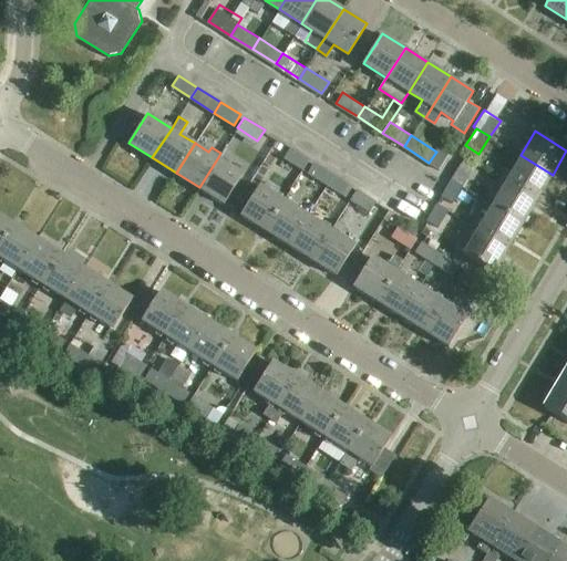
[(303,169),(310,158),(290,146),(284,156),(303,169)]
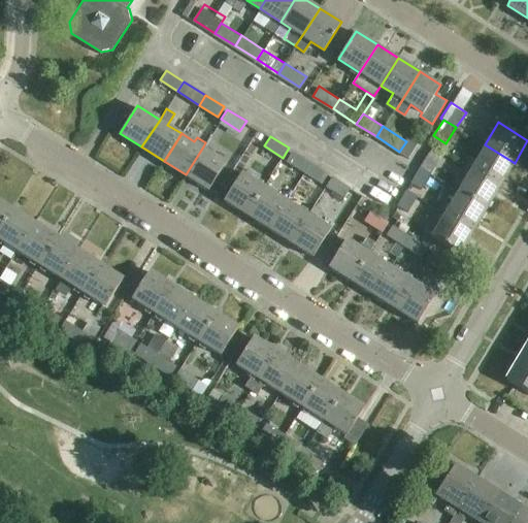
[(501,185),(515,163),(485,144),(471,167),(501,185)]
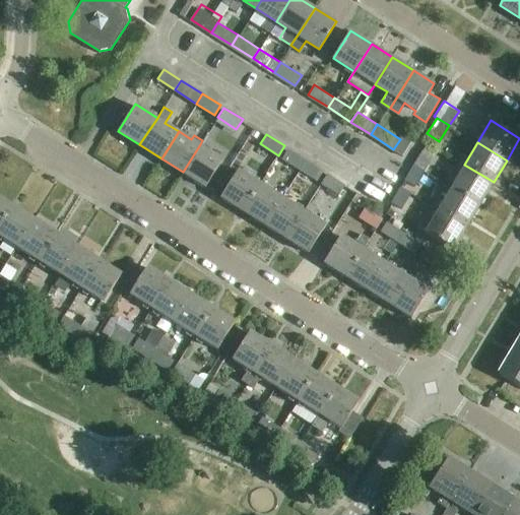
[(200,144),(183,172),(204,186),(221,158),(200,144)]
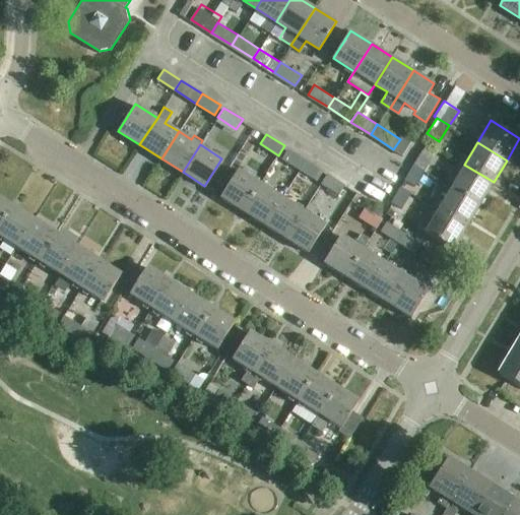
[(300,169),(306,159),(287,148),(281,157),(300,169)]
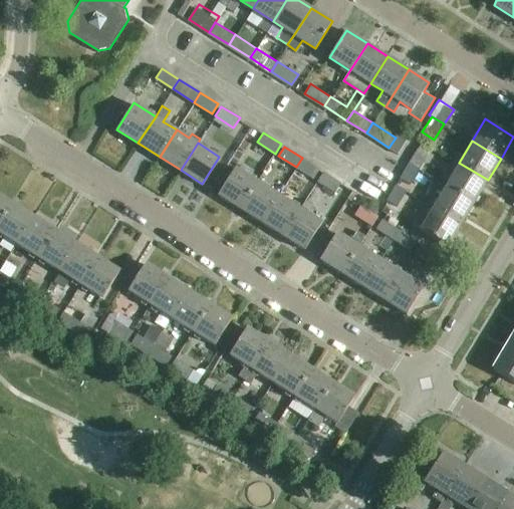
[(410,163),(419,168),(428,154),(418,148),(410,163)]
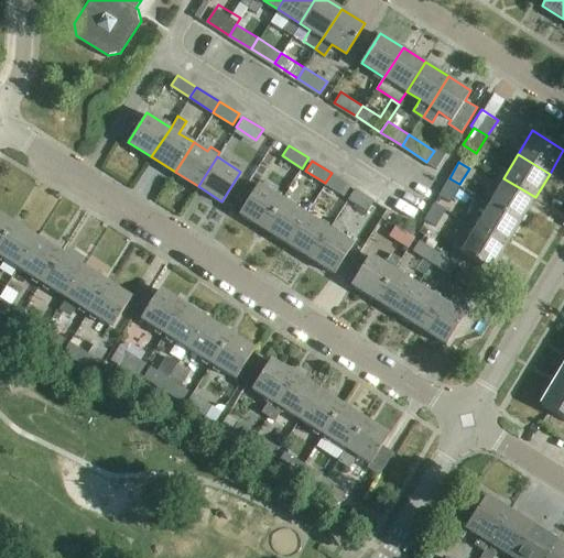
[(332,173),(325,183),(344,195),(350,185),(332,173)]
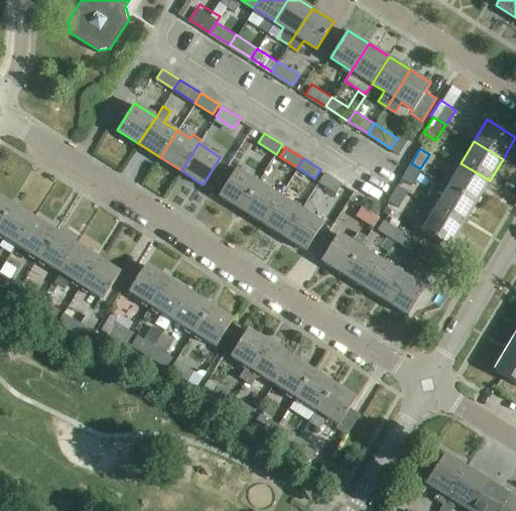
[(412,183),(420,168),(411,163),(402,177),(412,183)]
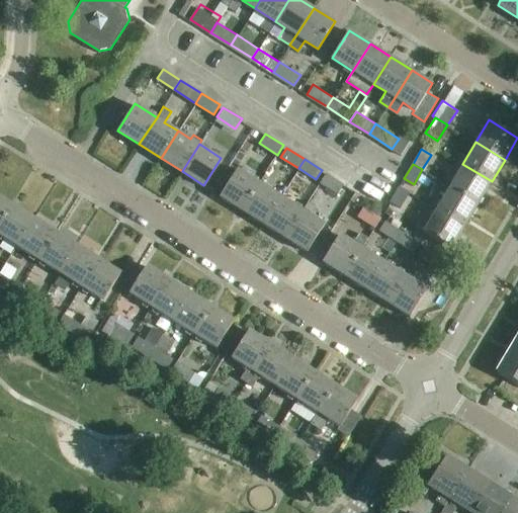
[(479,203),(492,181),(462,164),(449,186),(479,203)]
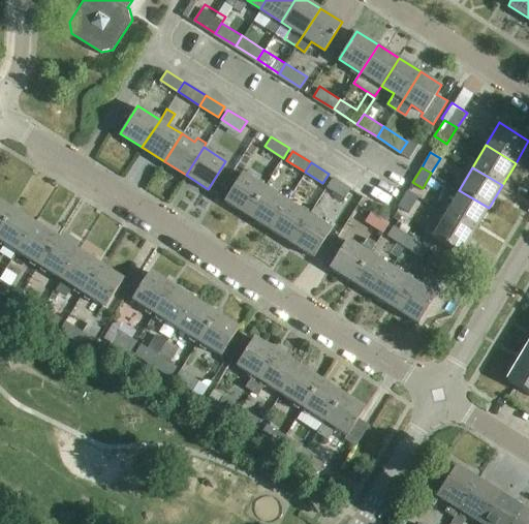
[(246,213),(263,185),(241,172),(223,198),(246,213)]
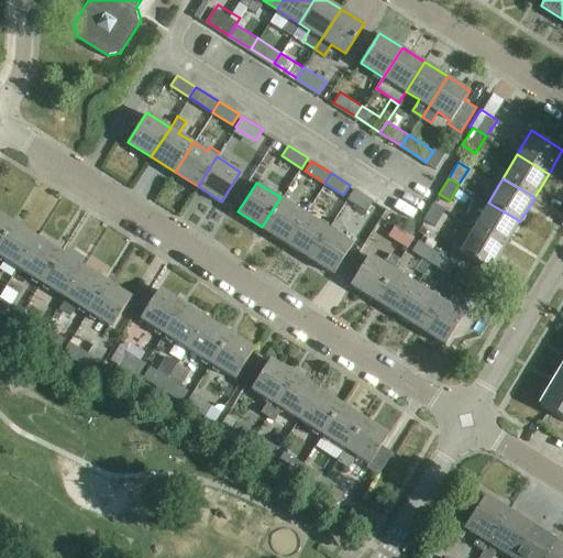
[(367,210),(374,200),(354,187),(348,198),(367,210)]
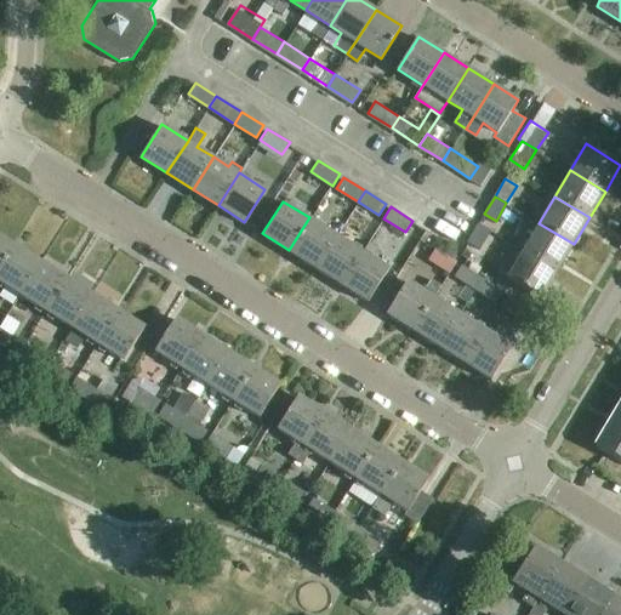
[(314,267),(335,234),(309,217),(289,250),(314,267)]
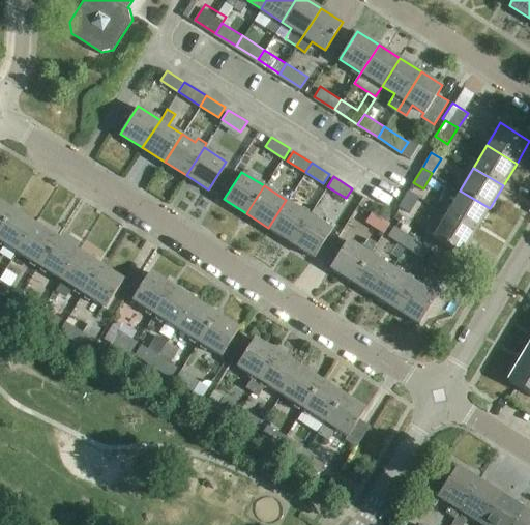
[(409,211),(418,197),(408,191),(400,205),(409,211)]
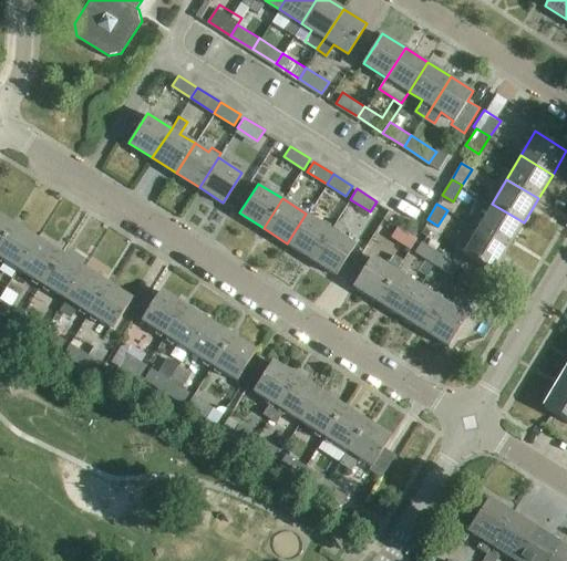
[(509,247),(524,222),(492,204),(477,228),(509,247)]
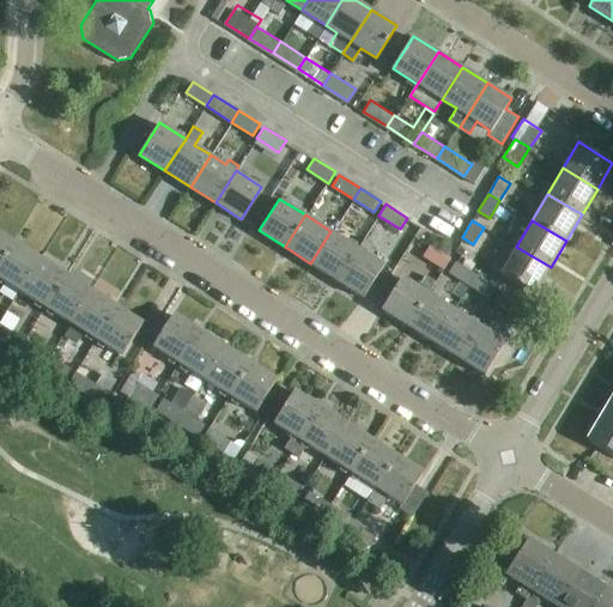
[(0,261),(13,241),(0,231),(0,261)]
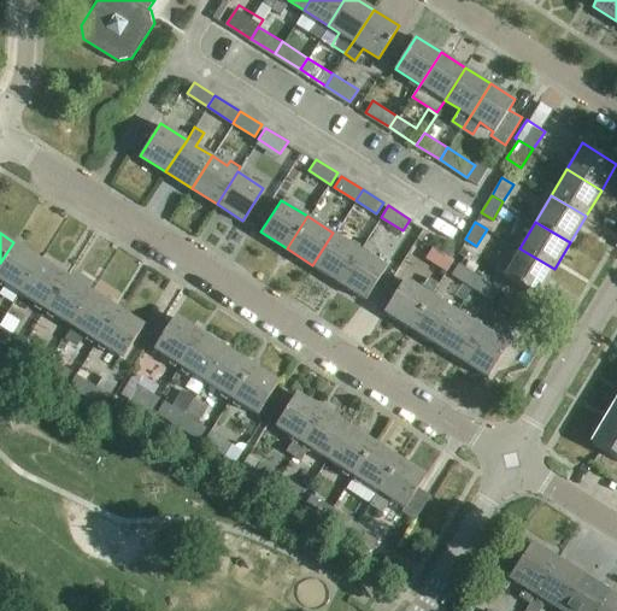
[(339,281),(359,250),(333,233),(312,265),(339,281)]
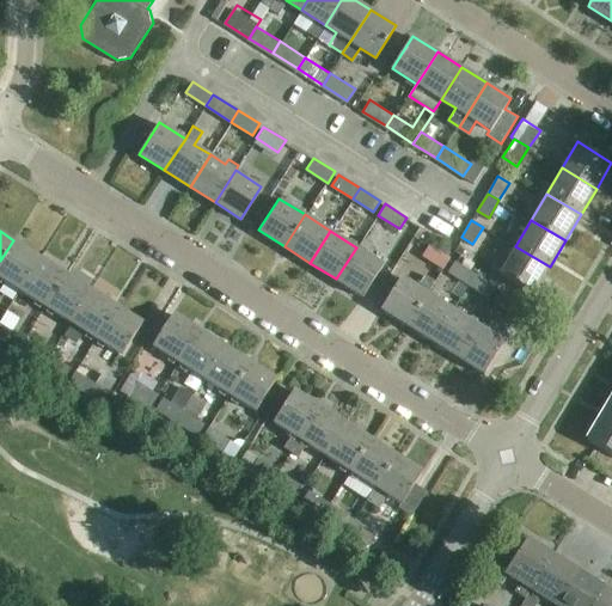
[(0,277),(18,289),(40,256),(13,240),(0,261),(0,277)]
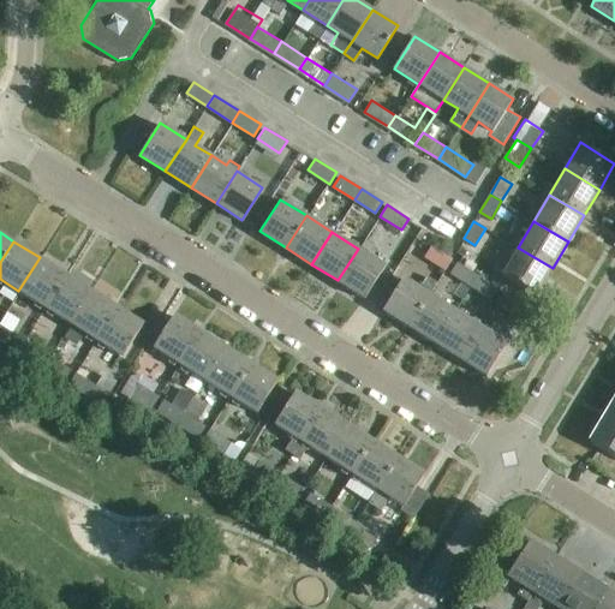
[(446,269),(454,257),(433,244),(424,256),(446,269)]
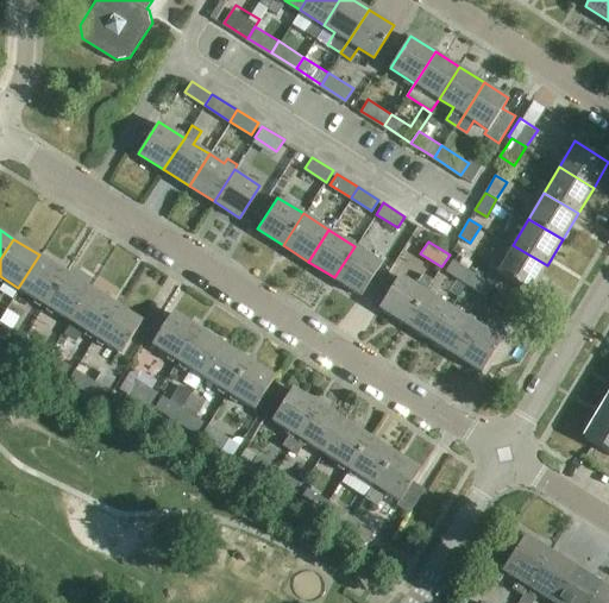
[(532,291),(547,265),(513,245),(497,271),(532,291)]
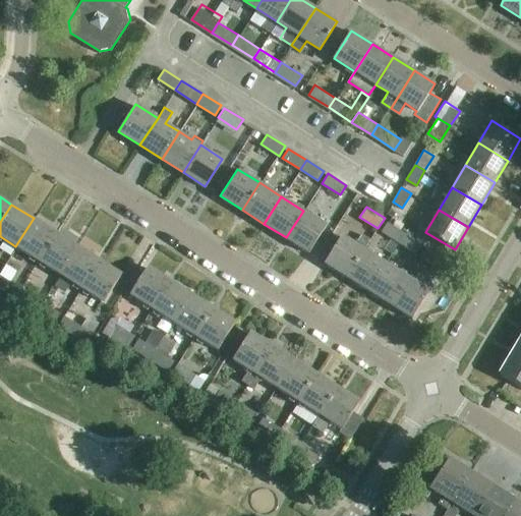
[(303,211),(286,237),(307,251),(325,225),(303,211)]
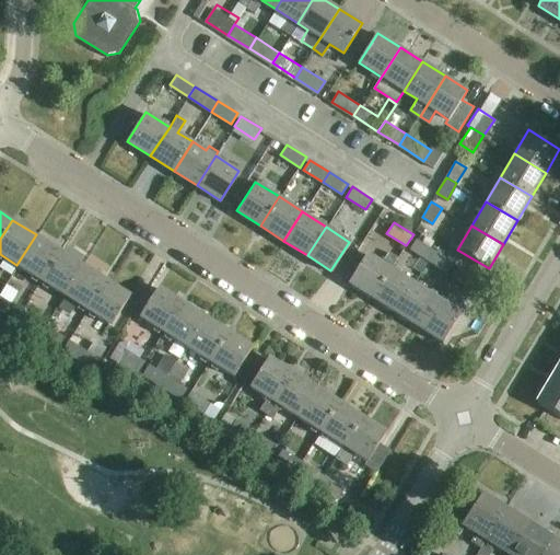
[(41,279),(59,250),(36,234),(16,265),(41,279)]
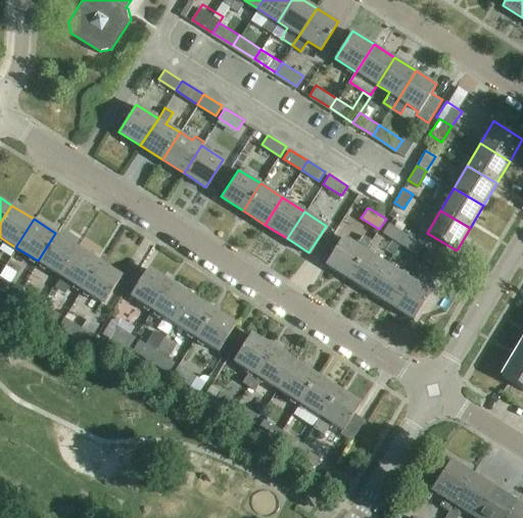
[(400,242),(407,233),(389,222),(383,231),(400,242)]
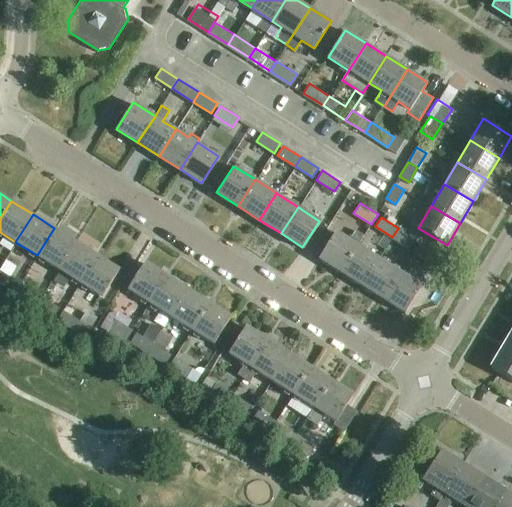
[(58,269),(76,241),(54,228),(37,255),(58,269)]
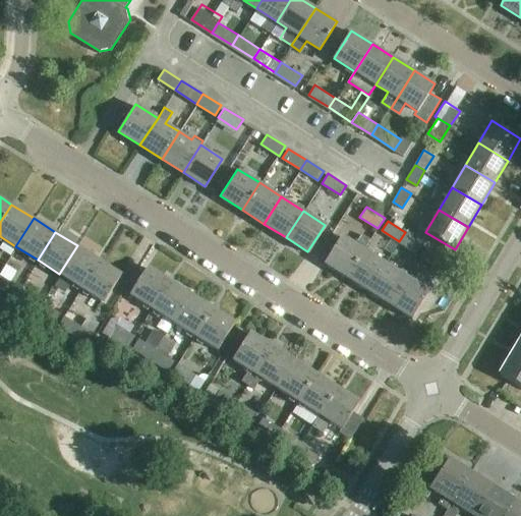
[(346,276),(362,248),(369,237),(360,232),(354,242),(341,234),(324,262),(346,276)]
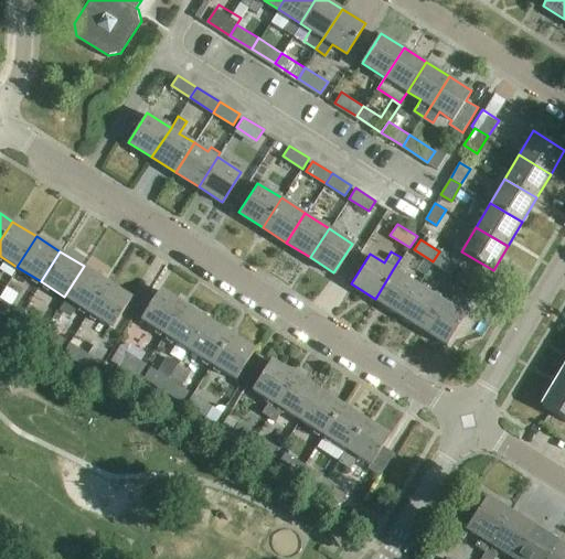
[(439,251),(433,261),(451,273),(458,264),(439,251)]
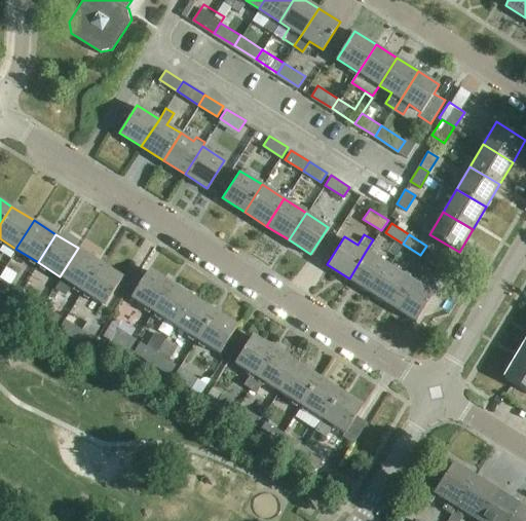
[(82,291),(100,262),(78,248),(60,276),(82,291)]
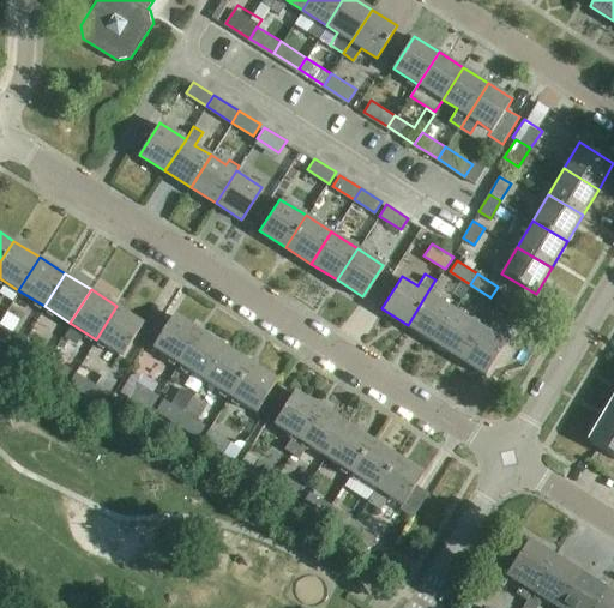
[(517,314),(524,304),(503,289),(495,301),(517,314)]
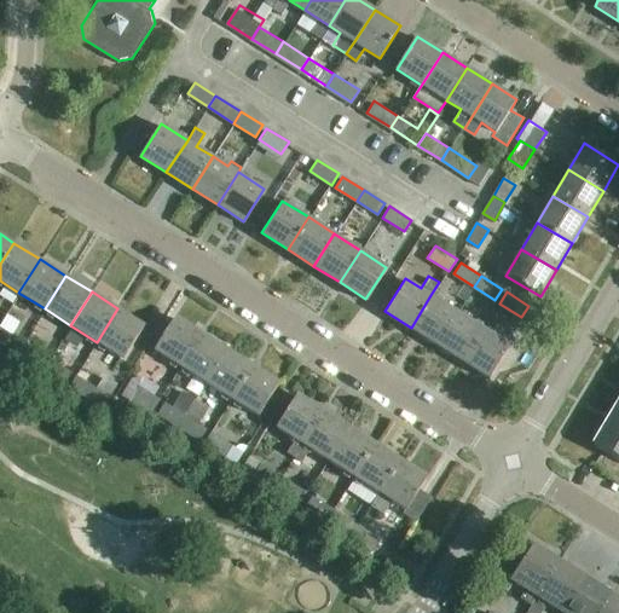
[(437,343),(457,312),(431,295),(411,328),(437,343)]
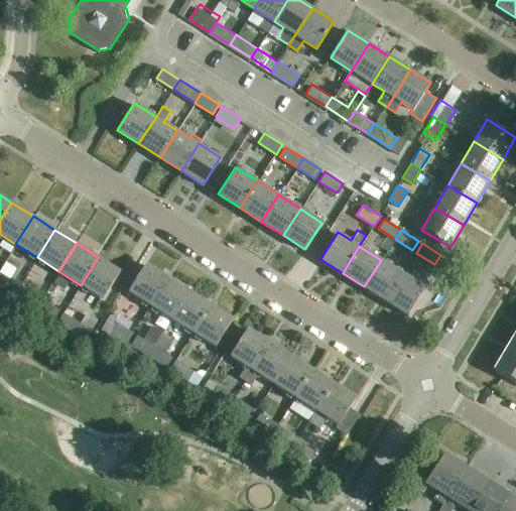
[(98,257),(81,285),(102,298),(120,271),(98,257)]
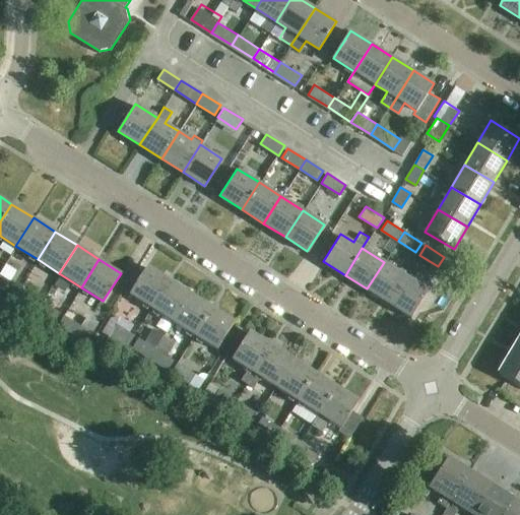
[(389,303),(406,275),(384,262),(367,288),(389,303)]
